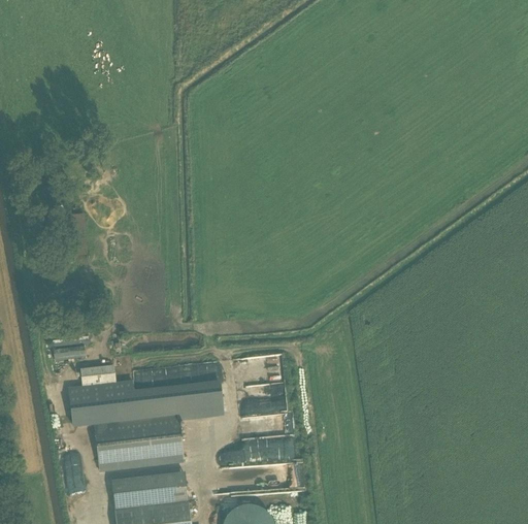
[(86,340),(85,331),(52,335),(53,345),(86,340)]
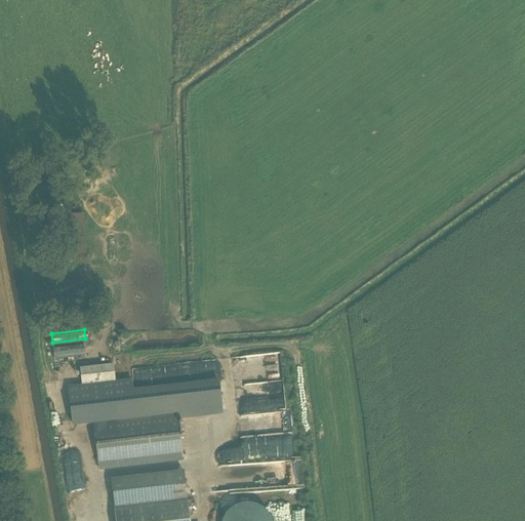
[(84,352),(83,343),(50,347),(51,357),(84,352)]
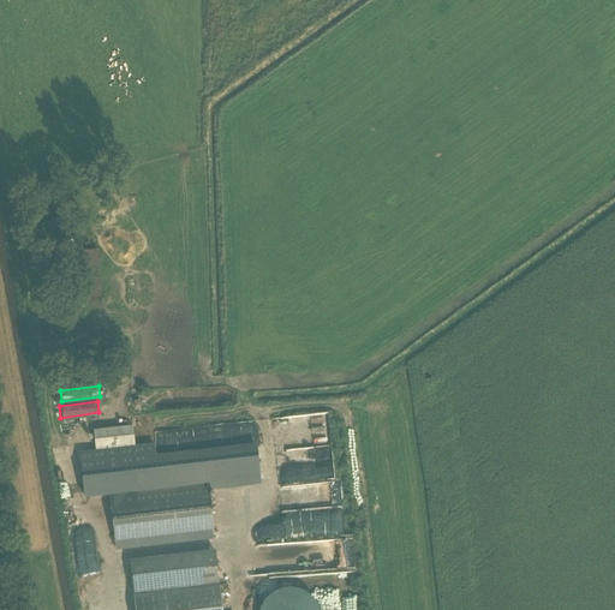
[(109,491),(207,480),(258,474),(256,444),(155,455),(154,441),(135,443),(132,424),(94,428),(96,448),(81,449),(85,494),(109,491)]
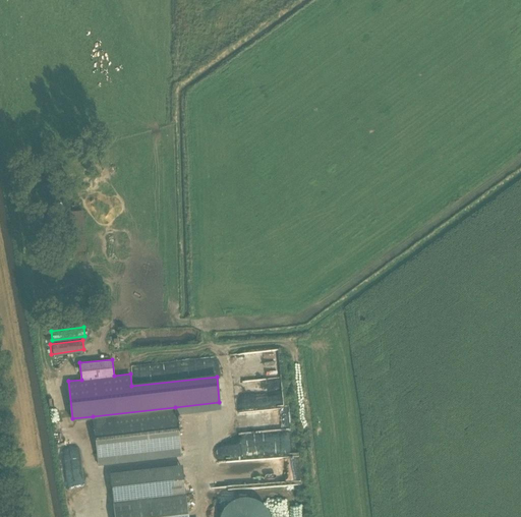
[(220,408),(219,402),(175,407),(176,413),(220,408)]
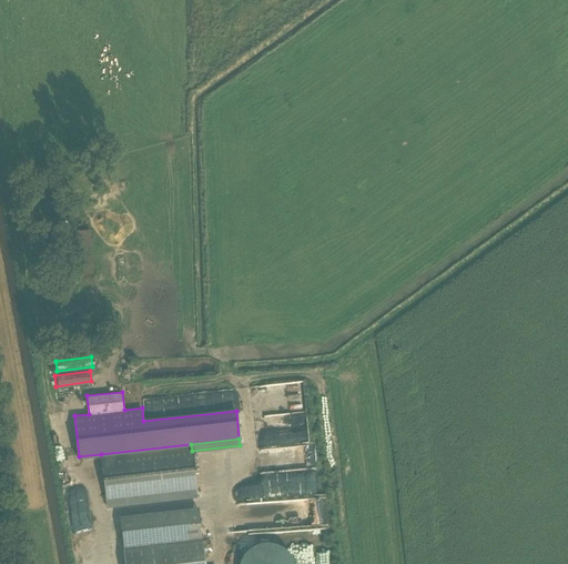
[(191,444),(101,454),(107,505),(196,495),(192,451),(191,444)]
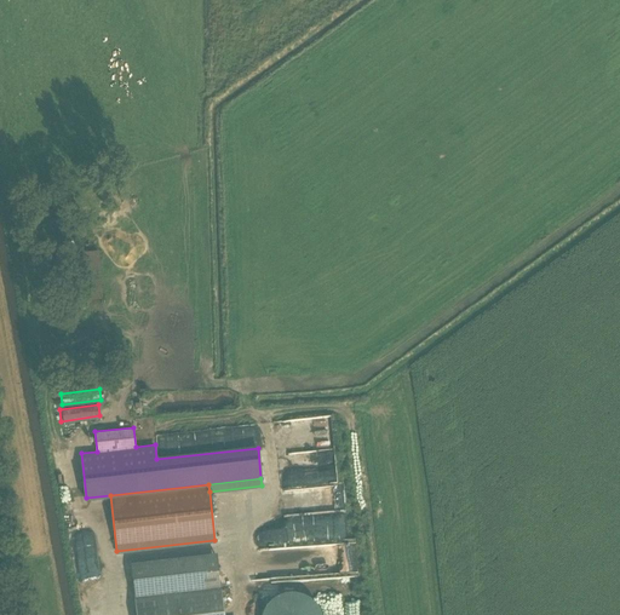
[(217,553),(131,563),(135,597),(220,587),(217,553)]
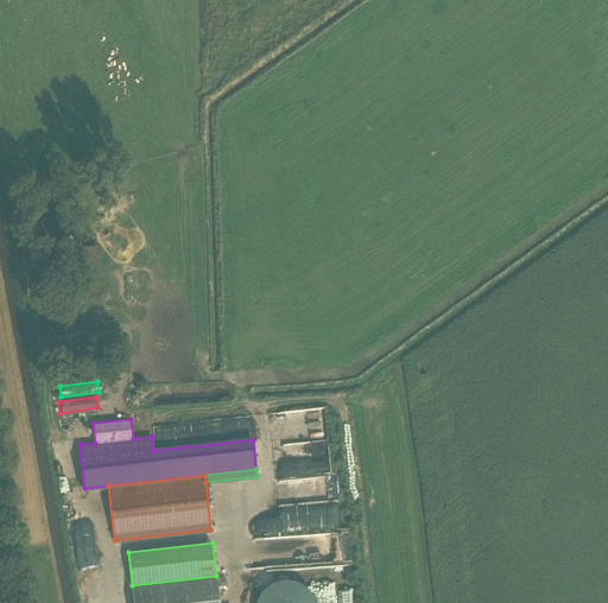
[(219,602),(216,576),(132,585),(134,602),(219,602)]
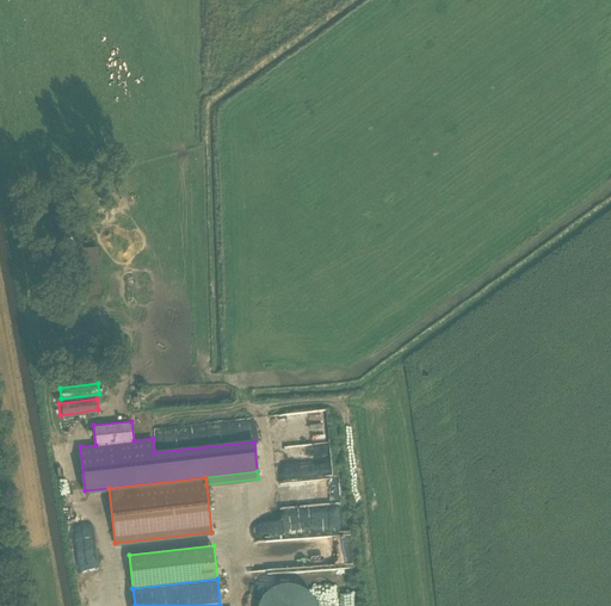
[(287,582),(275,586),(265,593),(259,603),(258,605),(316,605),(315,600),(308,591),(297,585),(287,582)]
